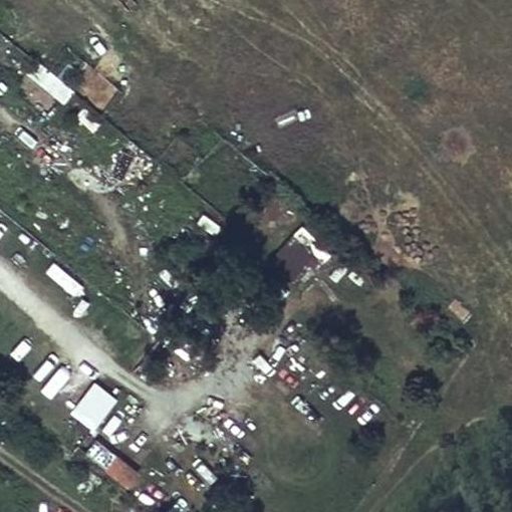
[(36,61),(25,75),(64,105),(75,91),(36,61)]
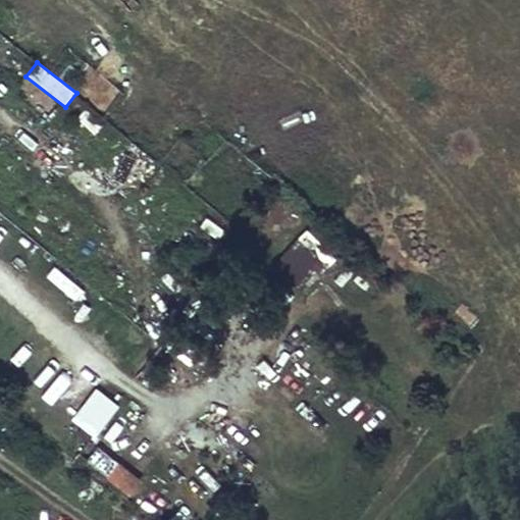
[(83,112),(76,124),(98,134),(103,121),(83,112)]
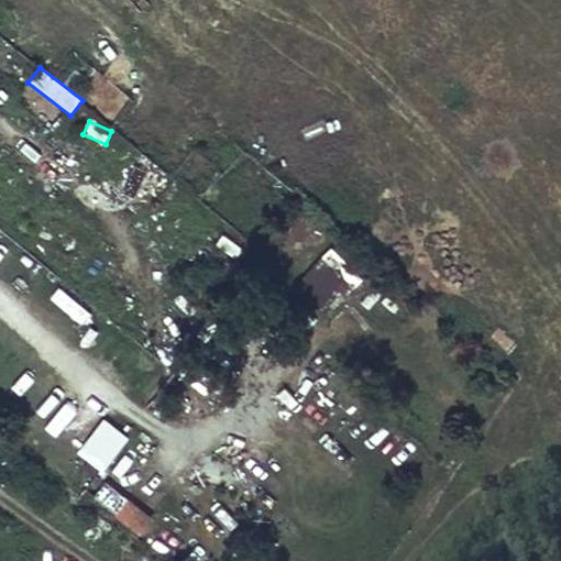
[(57,442),(70,418),(59,411),(46,436),(57,442)]
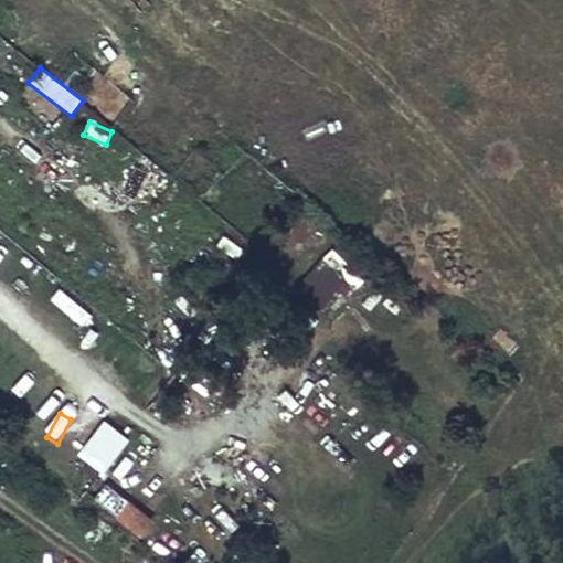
[(101,478),(128,441),(108,425),(80,464),(101,478)]
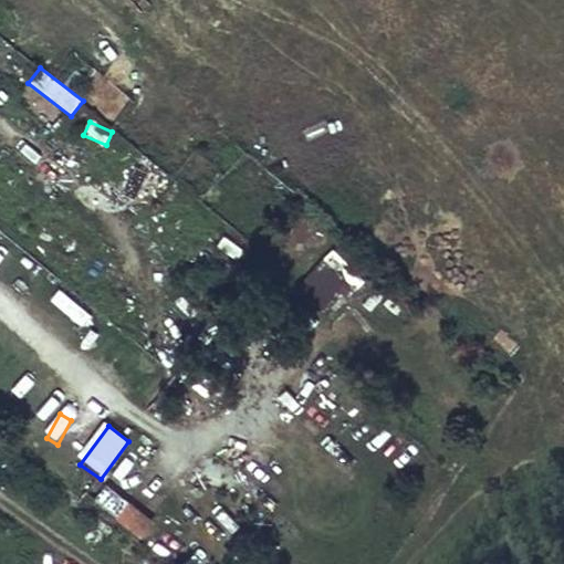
[(124,526),(142,541),(156,524),(137,510),(124,526)]
